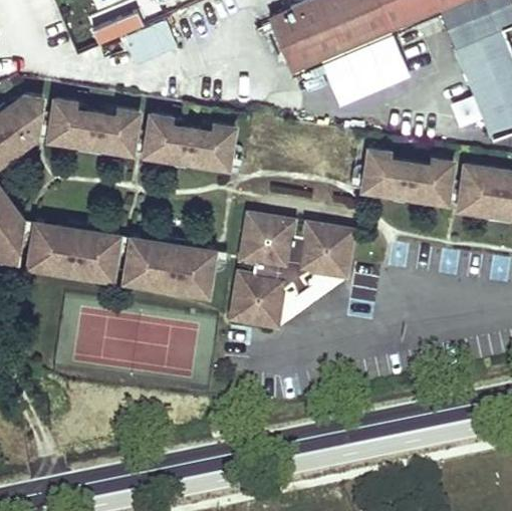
[(393,30),(442,9),(459,47),(505,27),(511,24),(511,0),(312,0),(311,1),(292,9),(276,16),(299,69),(322,59),(343,104),(411,77),(393,30)]
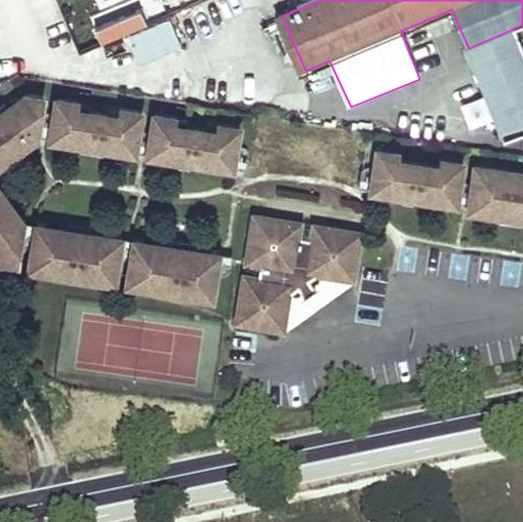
[(298,9),(318,1),(317,0),(299,0),(295,2),(298,9)]
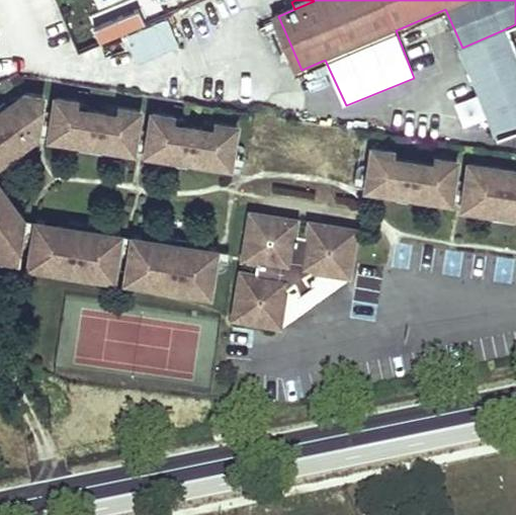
[(140,11),(95,30),(101,45),(146,25),(140,11)]
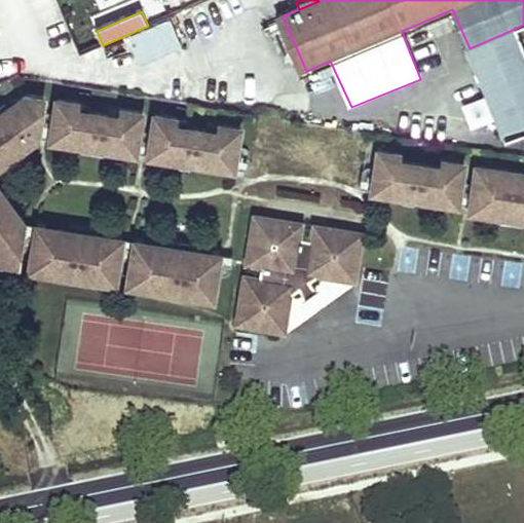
[(523,44),(517,28),(470,48),(501,139),(523,132),(523,44)]
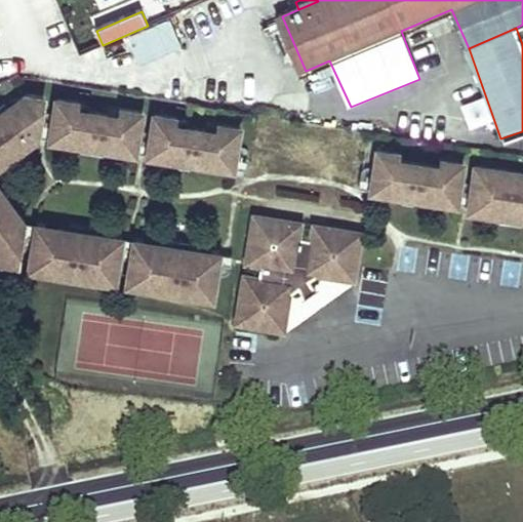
[(0,166),(5,163),(1,159),(41,130),(45,98),(29,96),(0,116),(0,257),(5,266),(18,268),(24,235),(0,202),(0,192),(1,191),(0,190),(0,166)]
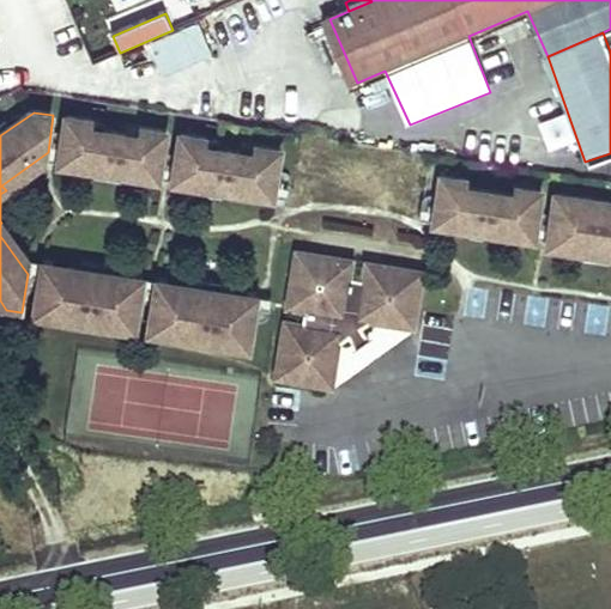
[(162,171),(168,134),(141,129),(140,138),(94,132),(96,122),(70,119),(64,156),(88,159),(86,169),(137,177),(138,168),(162,171)]
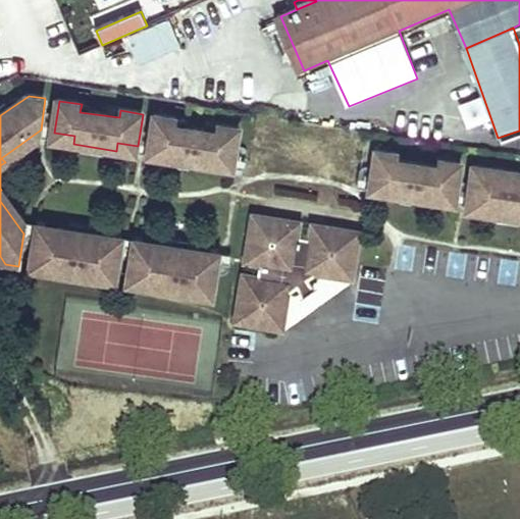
[(235,162),(240,130),(217,126),(216,134),(177,127),(178,119),(156,115),(151,148),(171,151),(170,158),(213,166),(215,158),(235,162)]
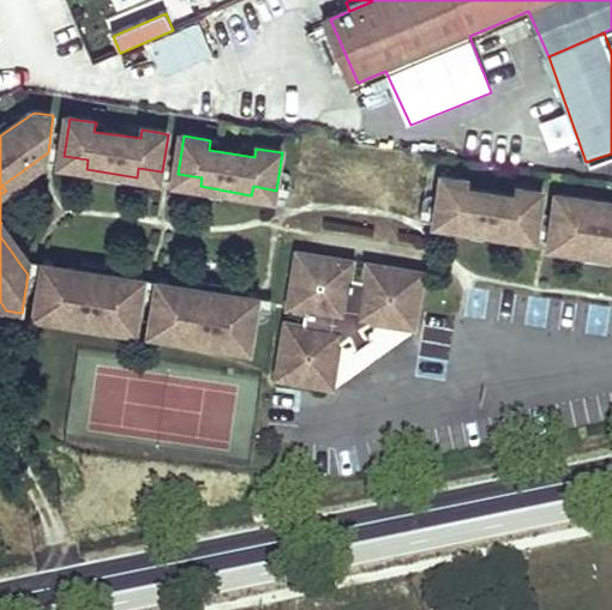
[(17,183),(39,167),(41,168),(46,164),(48,152),(1,186),(6,191),(11,187),(12,189),(18,185),(17,183)]
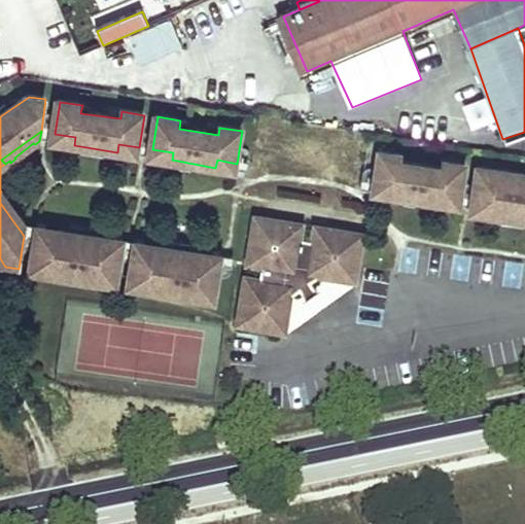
[(55,134),(53,144),(62,145),(62,143),(74,145),(75,137),(55,134)]
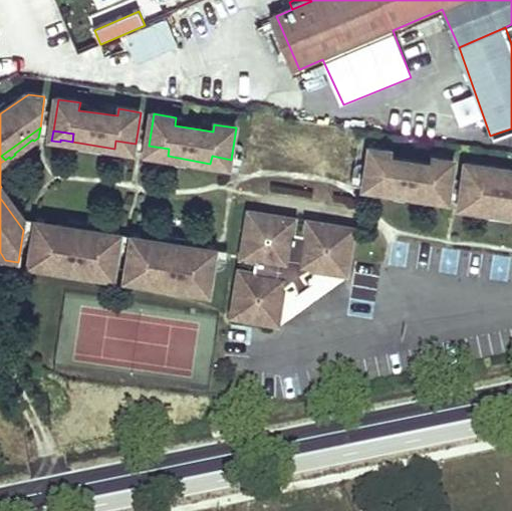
[(115,141),(114,149),(125,150),(125,152),(134,154),(136,144),(115,141)]
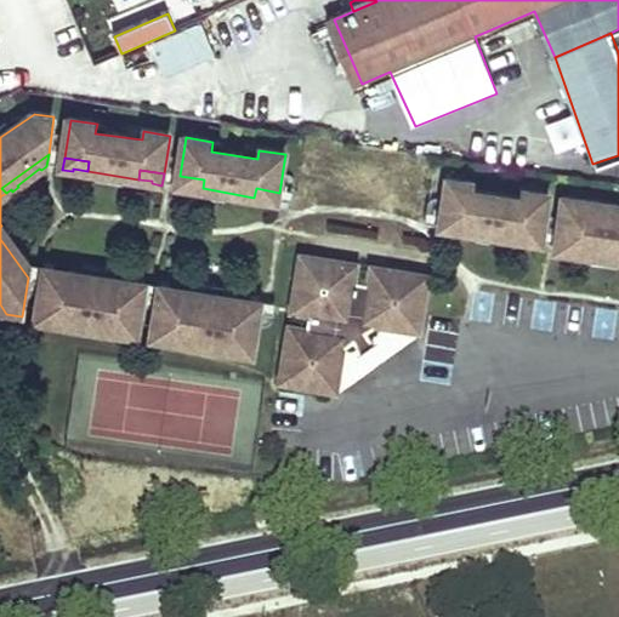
[(180,176),(177,187),(188,189),(188,187),(203,188),(204,180),(180,176)]
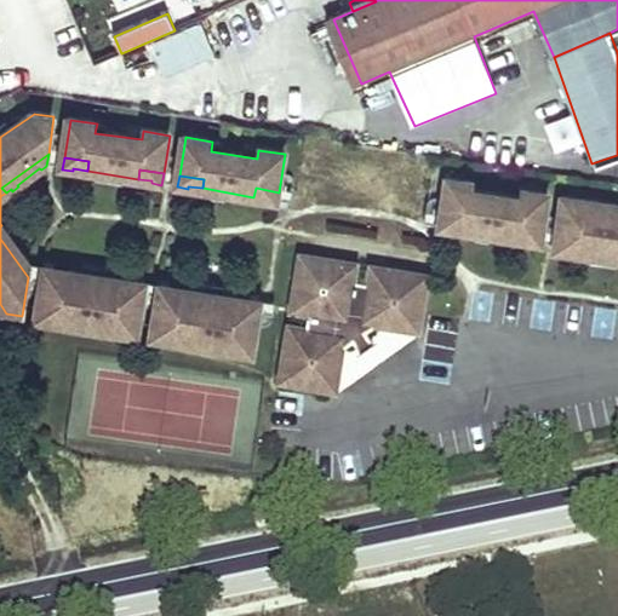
[(543,232),(549,195),(522,190),(521,200),(474,193),(475,184),(450,179),(444,218),(468,222),(467,230),(519,237),(520,229),(543,232)]
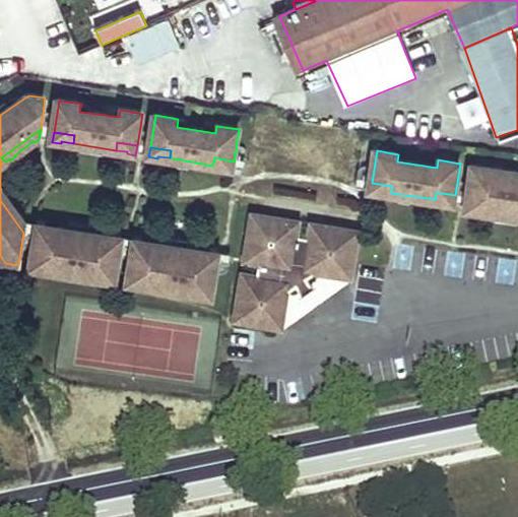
[(214,157),(212,166),(223,167),(223,169),(232,171),(234,162),(214,157)]
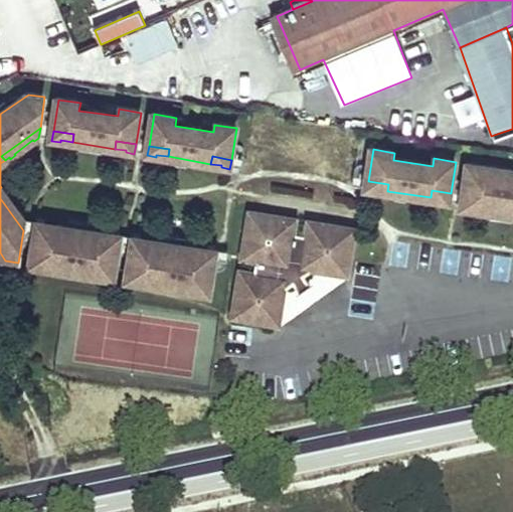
[(512,171),(469,165),(464,196),(484,199),(482,206),(482,210),(512,215),(512,171)]
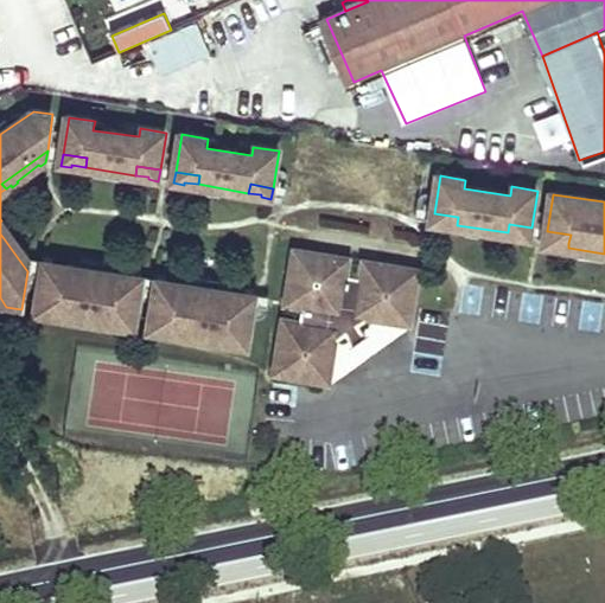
[(434,213),(433,224),(443,225),(443,223),(457,225),(458,217),(434,213)]
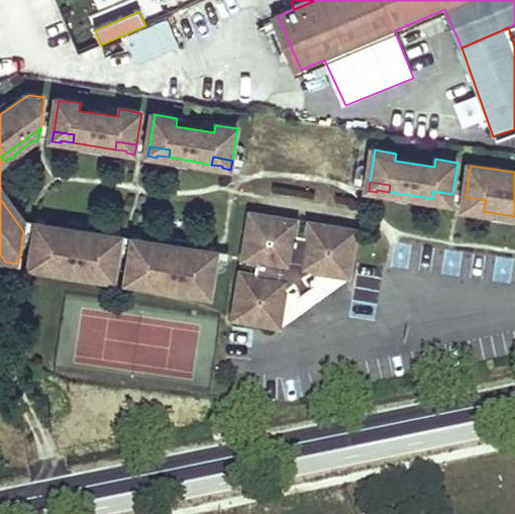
[(22,216),(8,197),(9,196),(5,192),(4,193),(1,188),(0,189),(0,199),(23,231),(25,218),(23,215),(22,216)]
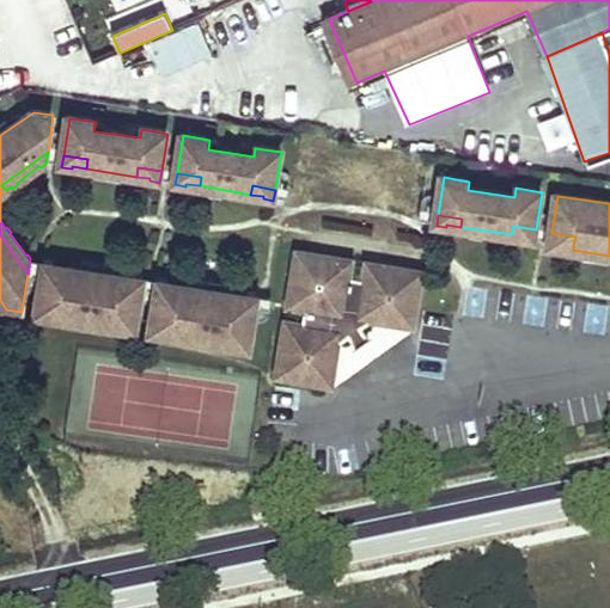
[(513,226),(512,234),(525,237),(525,239),(535,240),(536,229),(513,226)]
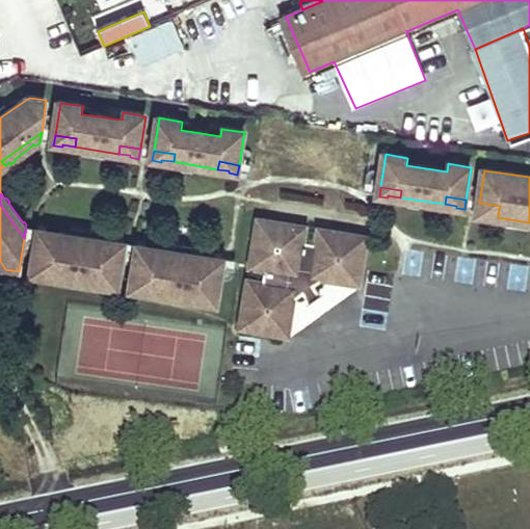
[(498,213),(500,206),(479,203),(478,210),(498,213)]
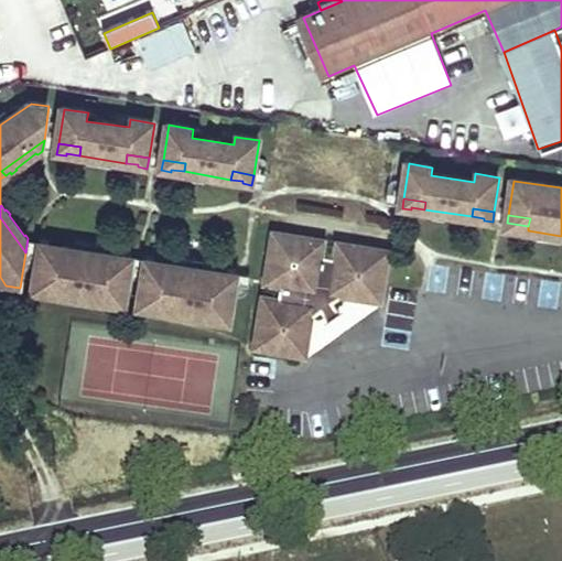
[(381,302),(389,254),(339,245),(338,260),(322,258),(325,243),(276,235),(268,284),(283,287),(280,302),(266,300),(258,348),(306,356),(313,320),(323,312),(330,322),(342,314),(334,304),(344,297),(381,302)]
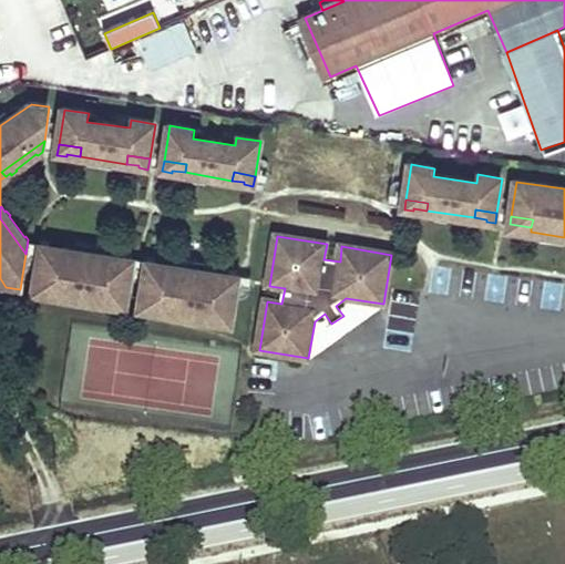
[(63,256),(64,248),(52,246),(52,245),(43,243),(41,254),(63,256)]
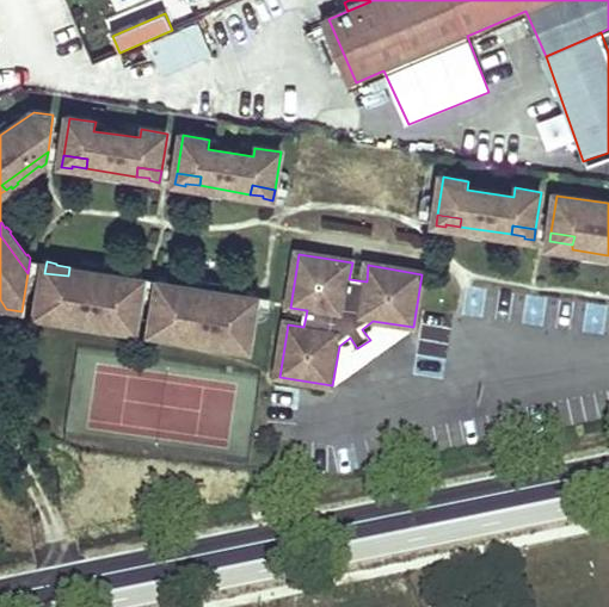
[(136,326),(142,289),(118,284),(121,276),(69,267),(68,276),(44,273),(38,310),(62,314),(61,319),(112,326),(114,322),(136,326)]
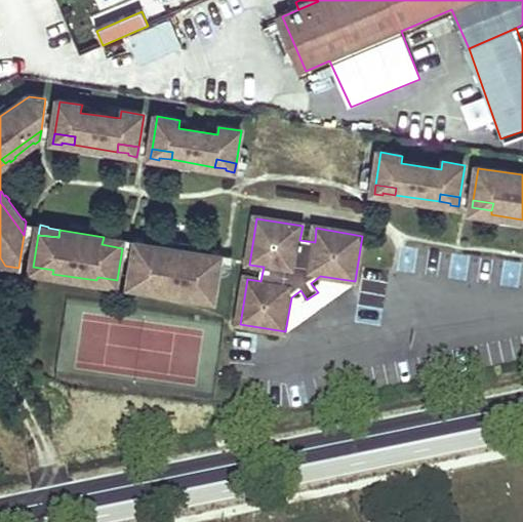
[(122,248),(124,238),(115,237),(114,239),(104,237),(102,244),(122,248)]
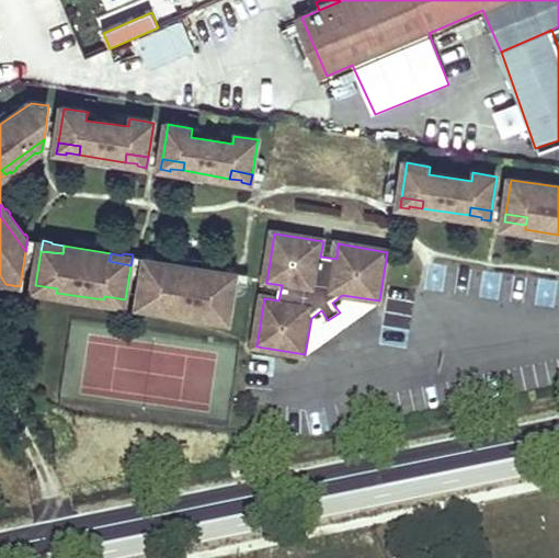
[(167,271),(168,263),(155,261),(156,259),(146,257),(145,268),(167,271)]
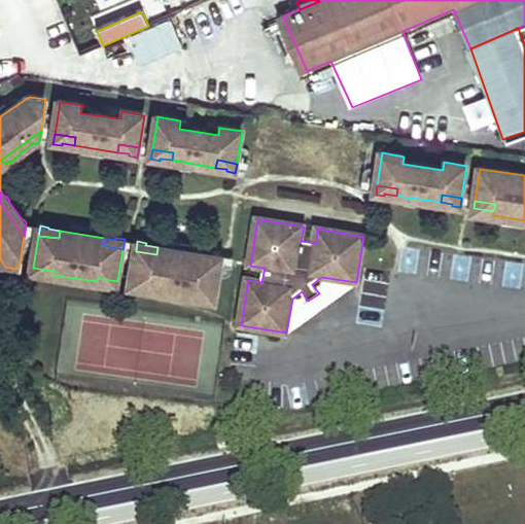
[(215,297),(220,265),(200,260),(201,253),(158,247),(156,254),(136,251),(131,283),(151,286),(150,290),(195,298),(196,293),(215,297)]
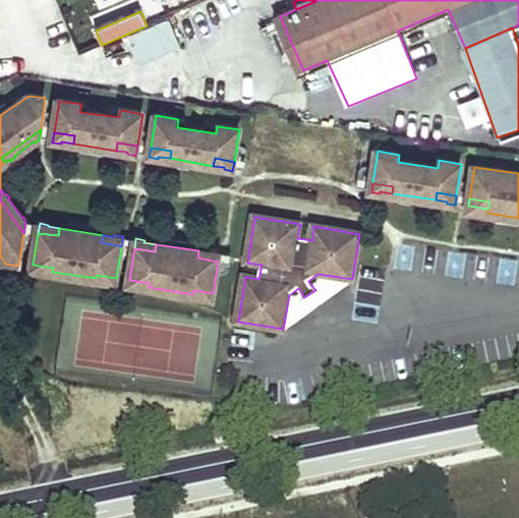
[(218,262),(220,251),(211,250),(211,252),(198,250),(197,257),(218,262)]
